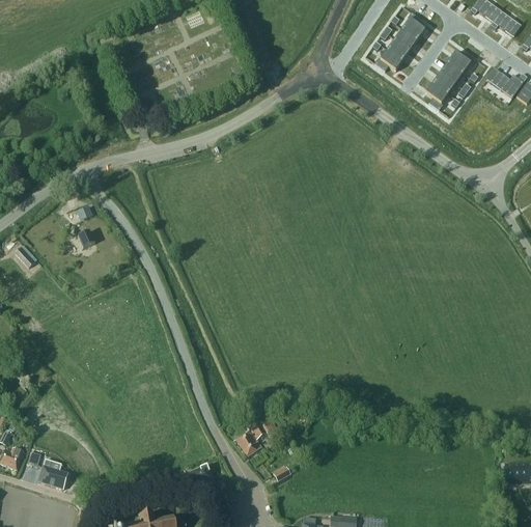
[(500,10),(485,0),(476,0),(472,6),(493,21),(500,10)]
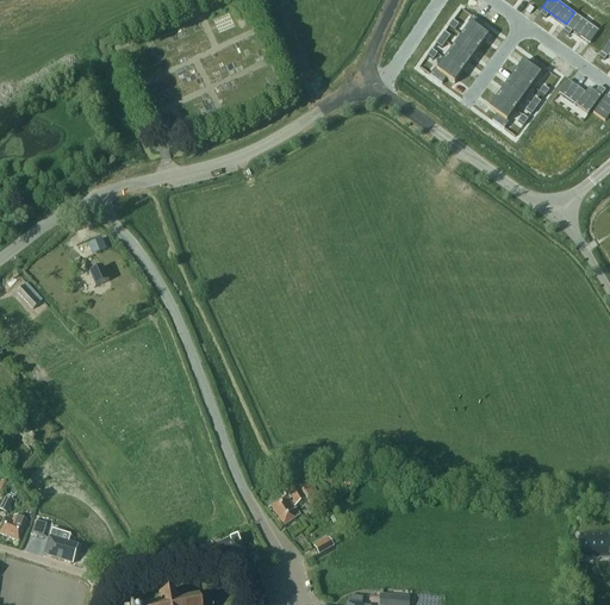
[(598,29),(574,12),(566,24),(590,41),(598,29)]
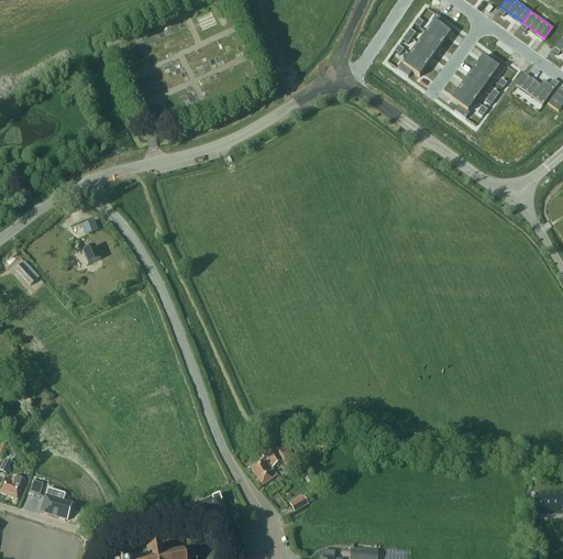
[(451,31),(443,25),(446,21),(448,21),(435,12),(432,19),(433,20),(426,30),(442,42),(451,31)]
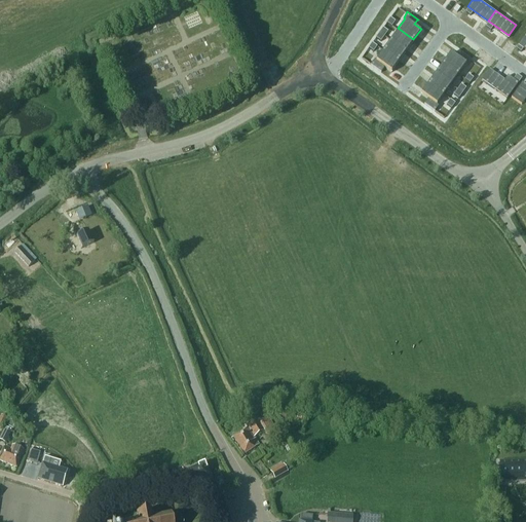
[(391,24),(396,19),(390,15),(386,21),(387,21),(391,24)]
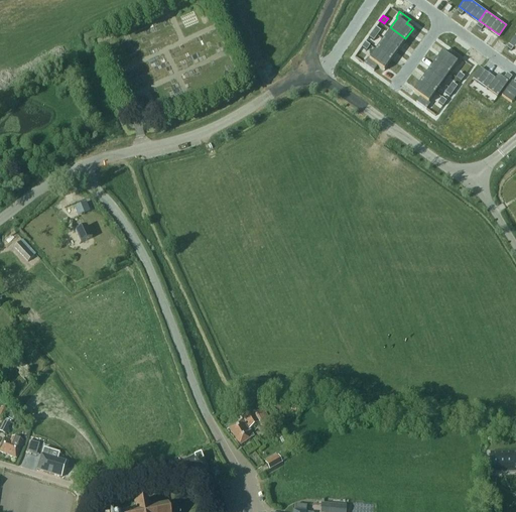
[(377,33),(381,28),(376,25),(376,24),(372,29),(377,33)]
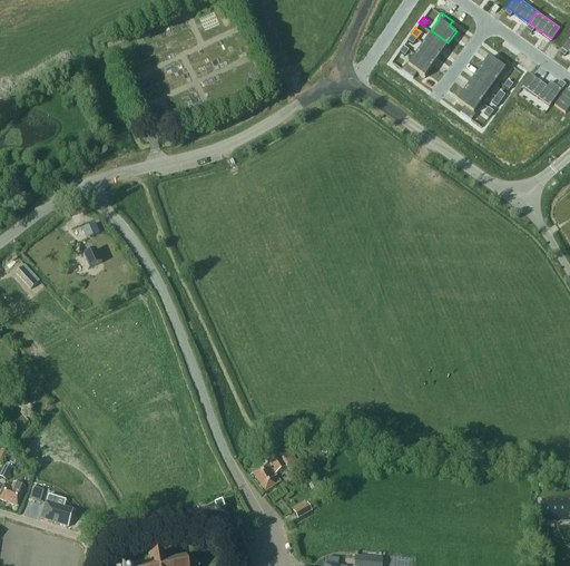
[(448,42),(431,30),(423,41),(440,54),(448,42)]
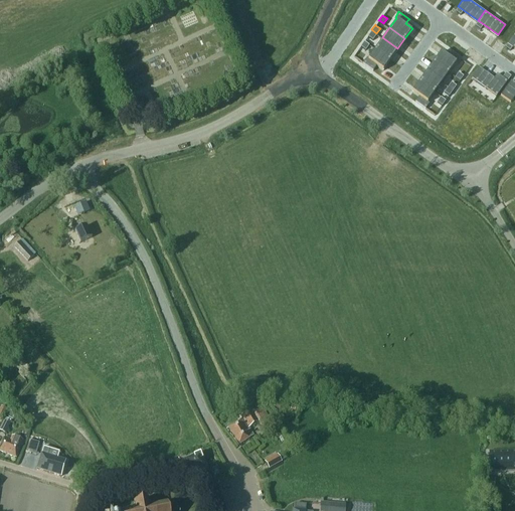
[(373,38),(376,33),(371,29),(368,34),(373,38)]
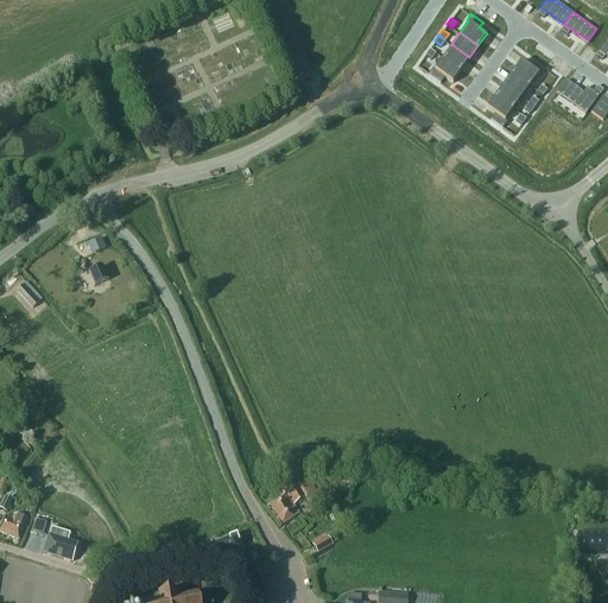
[(469,57),(451,44),(443,56),(461,69),(469,57)]
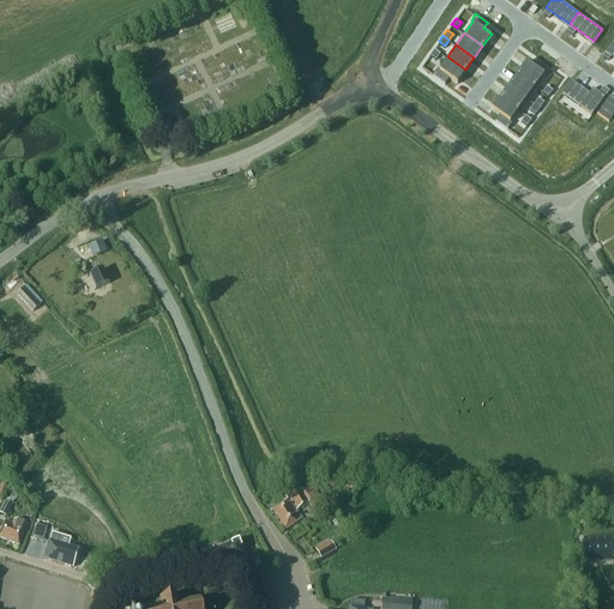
[(437,58),(440,52),(434,47),(431,53),(437,58)]
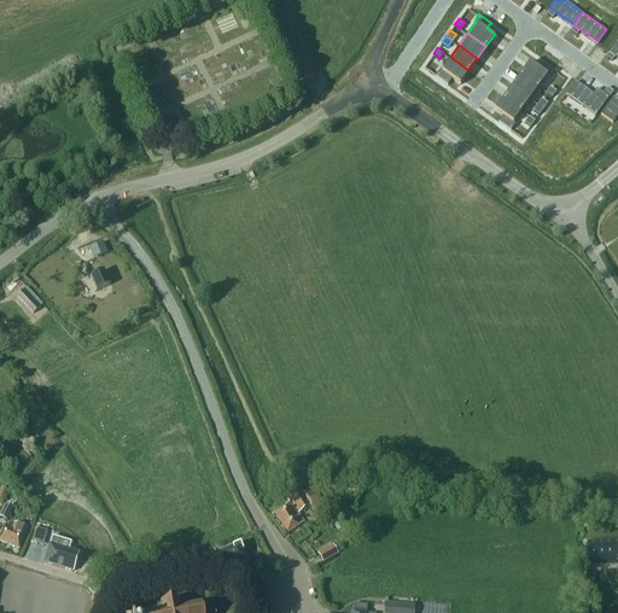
[(460,82),(468,70),(450,57),(442,69),(441,66),(436,74),(448,82),(453,76),(460,82)]
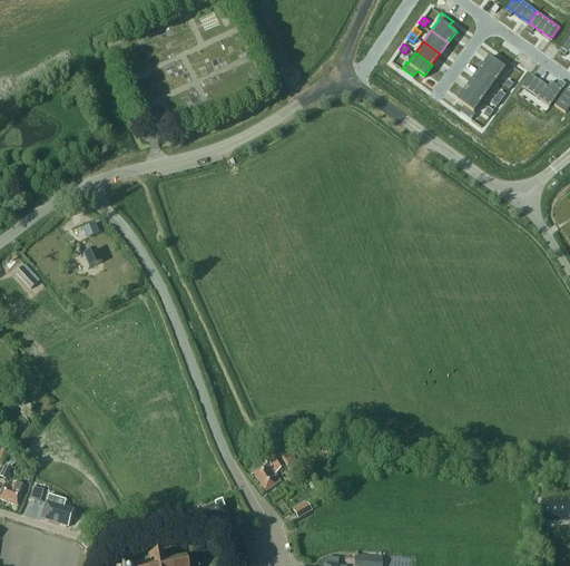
[(511,64),(500,55),(495,60),(489,55),(480,66),(497,78),(504,68),(507,69),(511,64)]
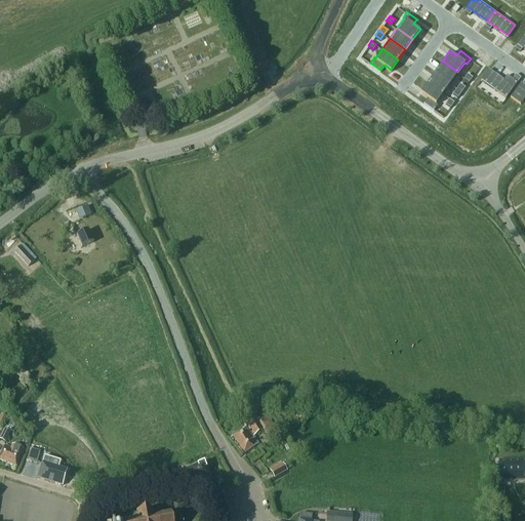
[(457,72),(442,61),(435,71),(450,82),(457,72)]
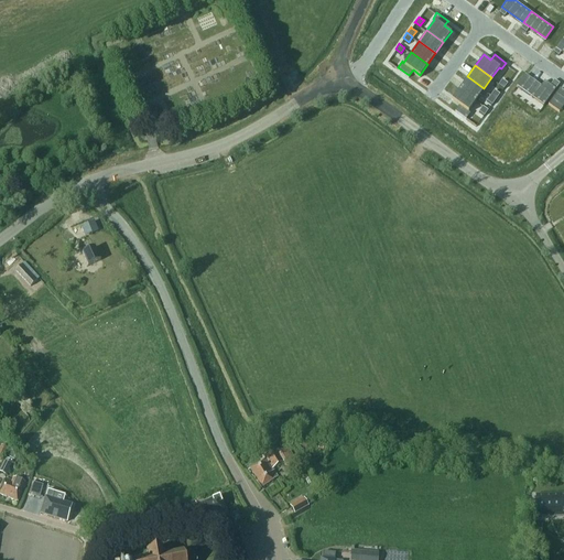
[(550,83),(544,78),(541,84),(524,72),(517,84),(544,103),(555,86),(550,83)]
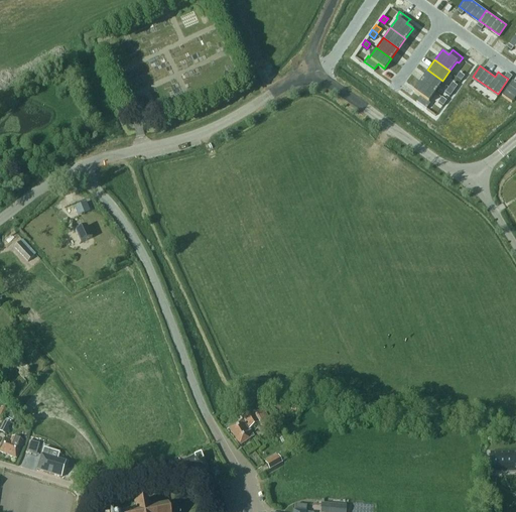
[(442,81),(427,70),(420,80),(435,91),(442,81)]
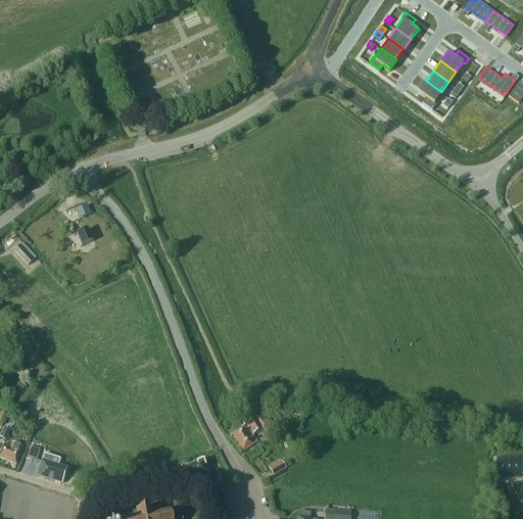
[(471,75),(466,72),(462,77),(467,80),(471,75)]
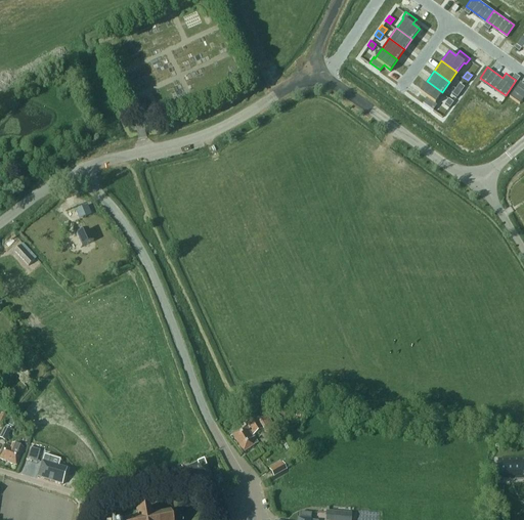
[(515,72),(511,77),(516,80),(520,75),(515,72)]
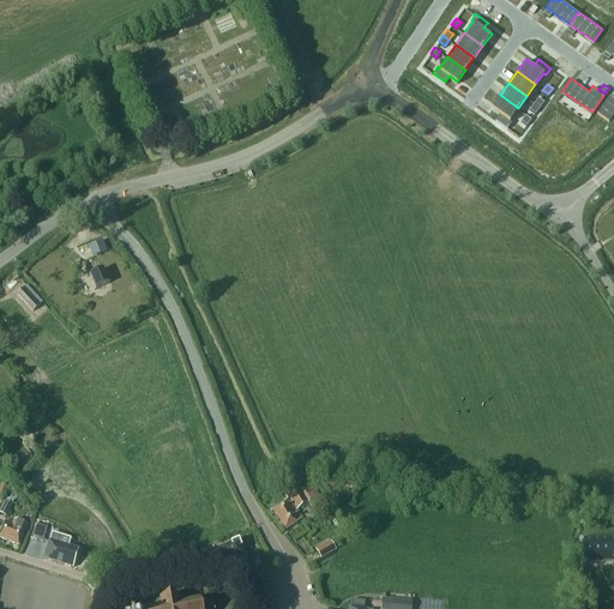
[(613,112),(613,95),(609,92),(597,110),(609,119),(613,112)]
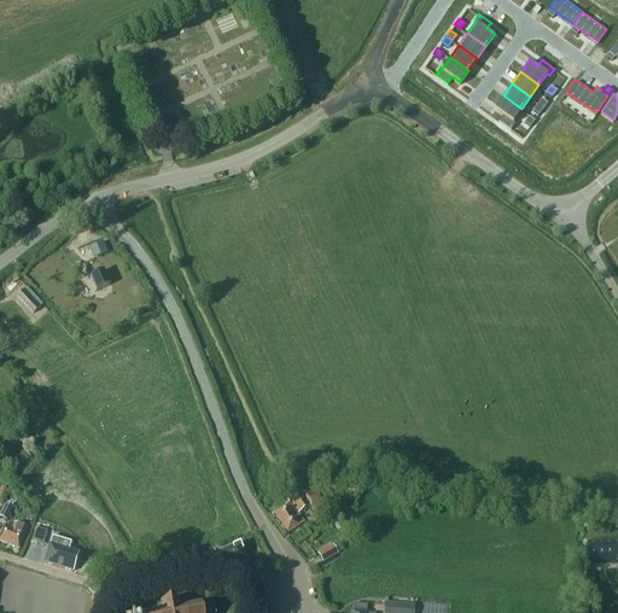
[(513,120),(522,109),(503,95),(495,107),(502,114),(499,118),(499,120),(511,128),(516,122),(513,120)]
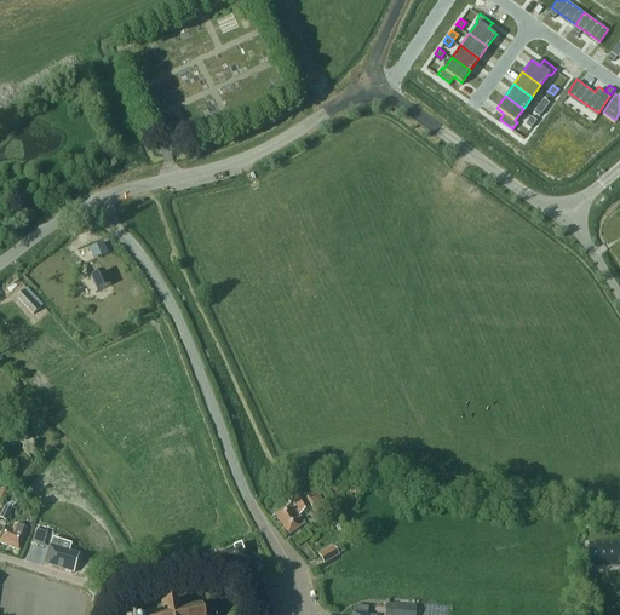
[(550,101),(549,101),(544,96),(539,102),(545,107),(550,101)]
